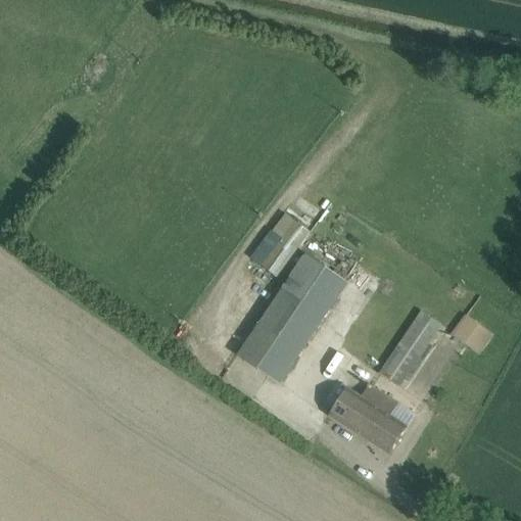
[(281,237),(259,265),(276,277),(309,231),(284,212),(271,230),(281,237)]
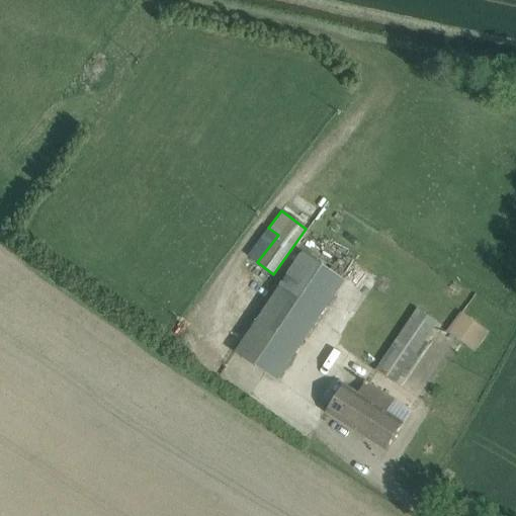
[(238,352),(274,376),(341,277),(306,253),(238,352)]
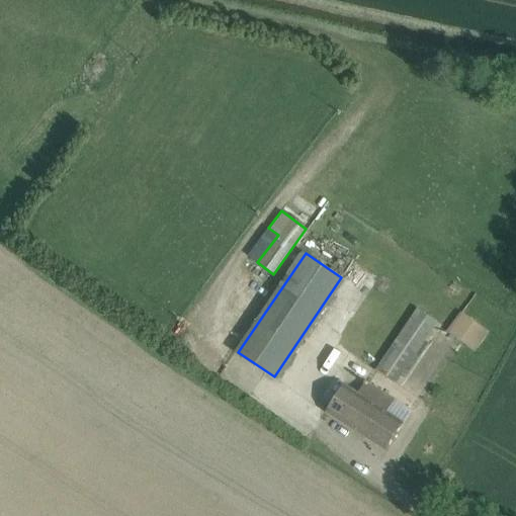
[(436,321),(416,307),(373,368),(394,381),(436,321)]
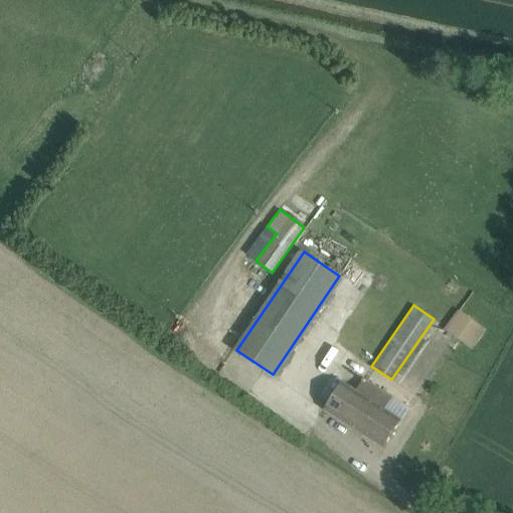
[(444,329),(457,338),(471,348),(485,328),(471,319),(458,310),(444,329)]
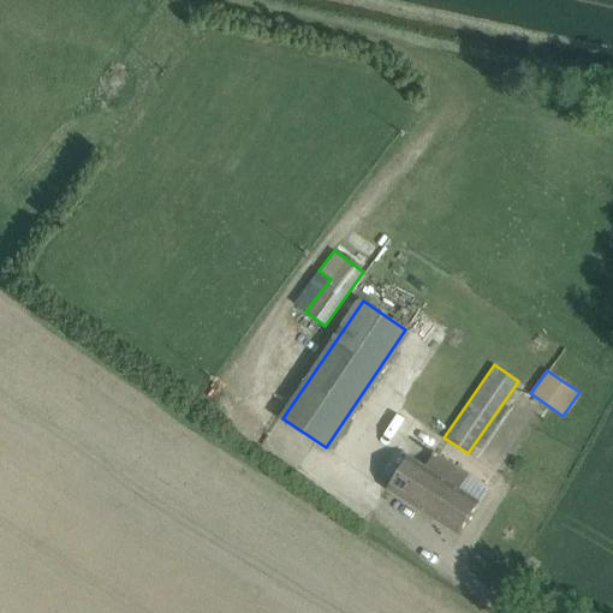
[(468,474),(434,452),(426,466),(408,456),(387,488),(457,533),(478,500),(458,488),(468,474)]
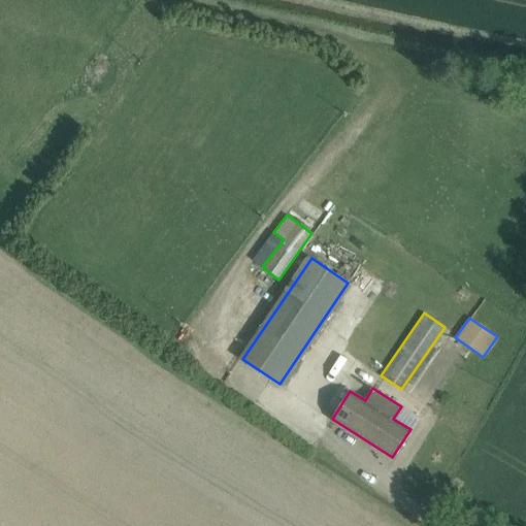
All buildings are outlined.
